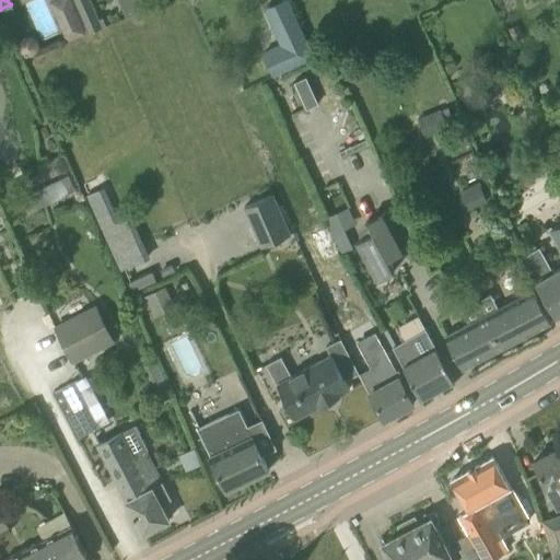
[(55,0),(49,2),(66,39),(82,33),(68,0),(55,0)]
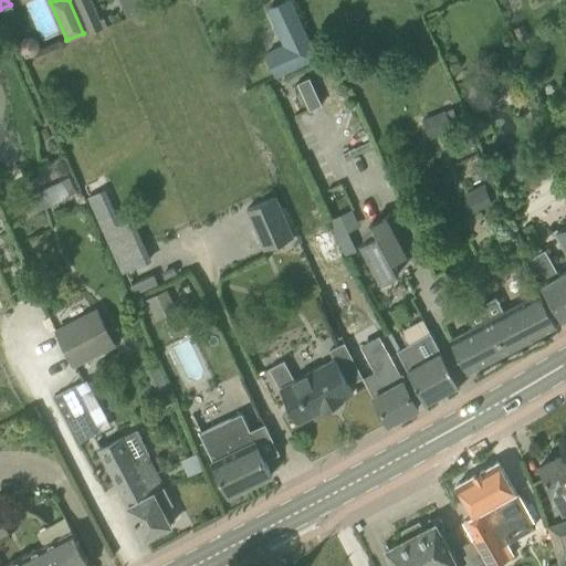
[(73,0),(88,33),(106,25),(103,17),(100,19),(91,0),(73,0)]
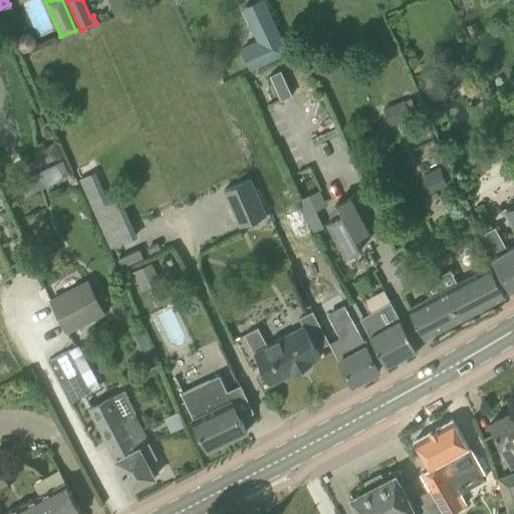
[(107,0),(115,16),(130,11),(124,0),(107,0)]
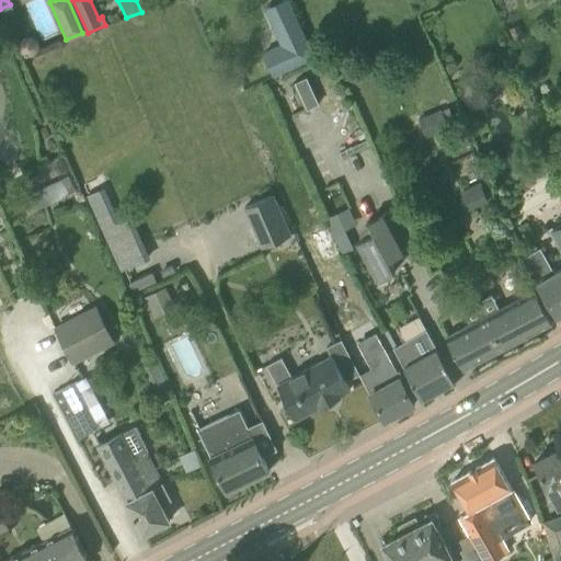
[(281,45),(263,53),(272,75),(313,57),(287,0),(279,0),(264,7),(281,45)]
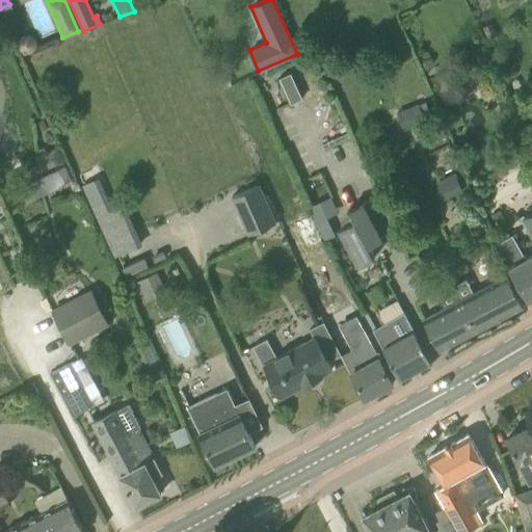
[(490,24),(482,28),(486,38),(496,34),(490,24)]
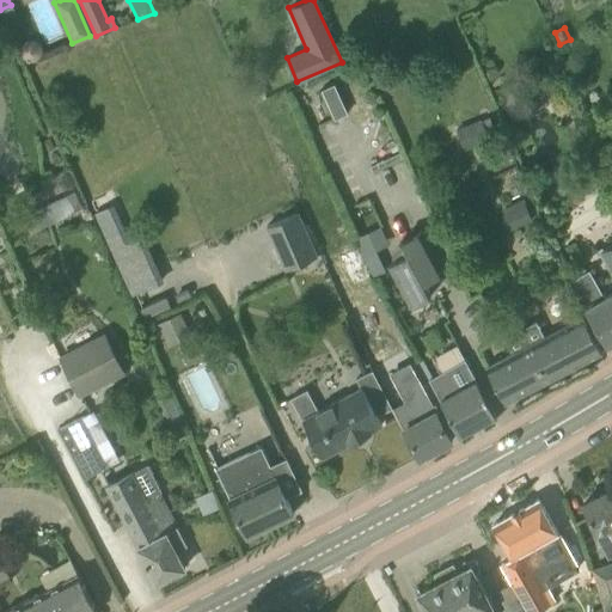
[(322,90),(335,118),(347,112),(334,84),(322,90)]
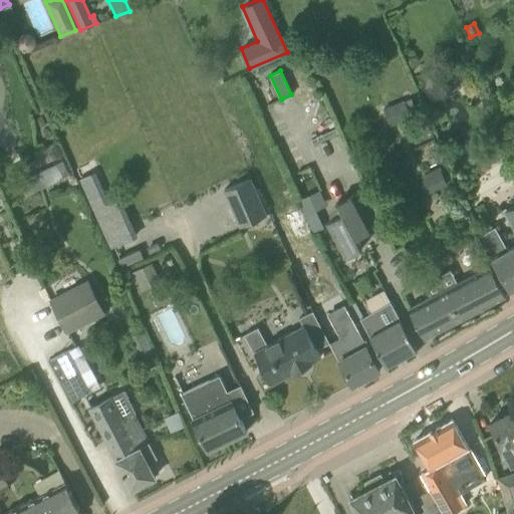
[(223,81),(219,73),(208,78),(212,86),(223,81)]
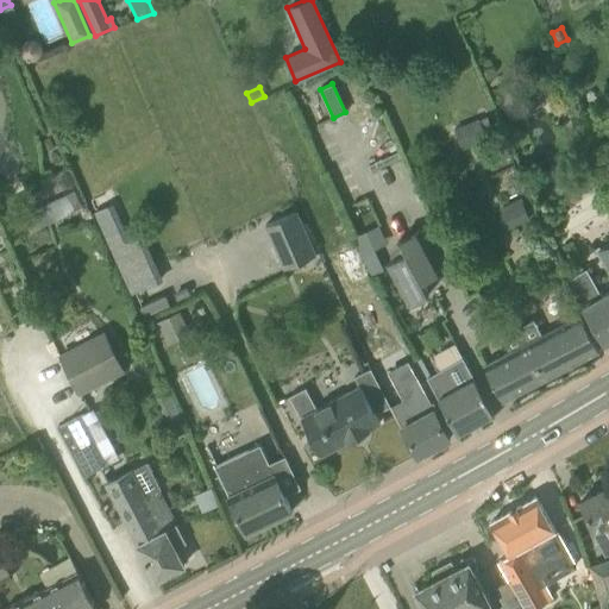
[(452,129),(462,150),(487,140),(478,118),(452,129)]
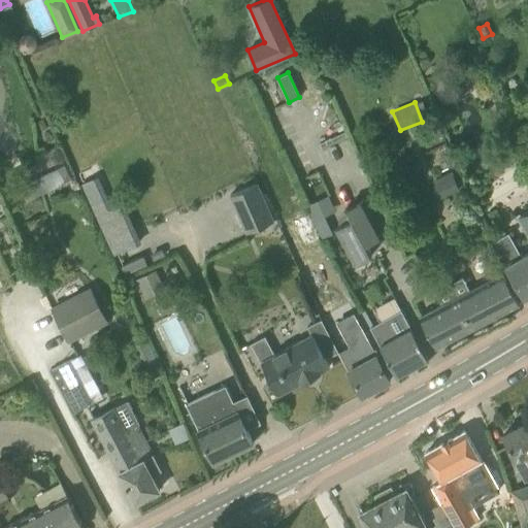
[(19,188),(26,202),(71,180),(64,166),(19,188)]
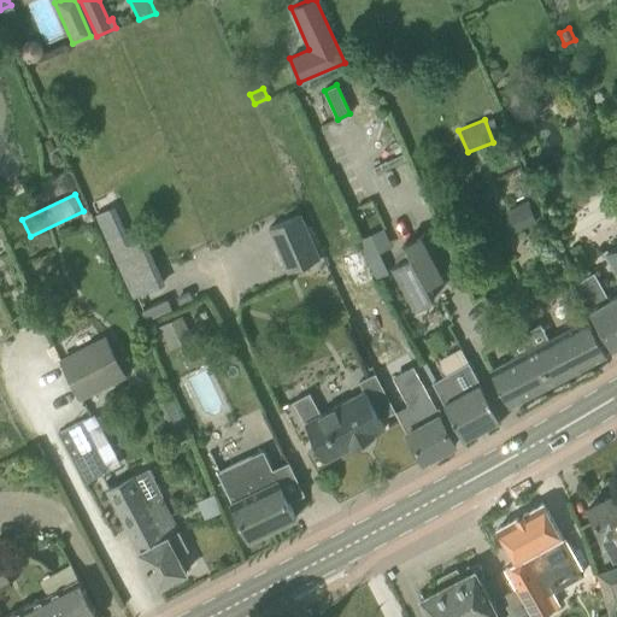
[(505,217),(512,233),(536,222),(529,205),(505,217)]
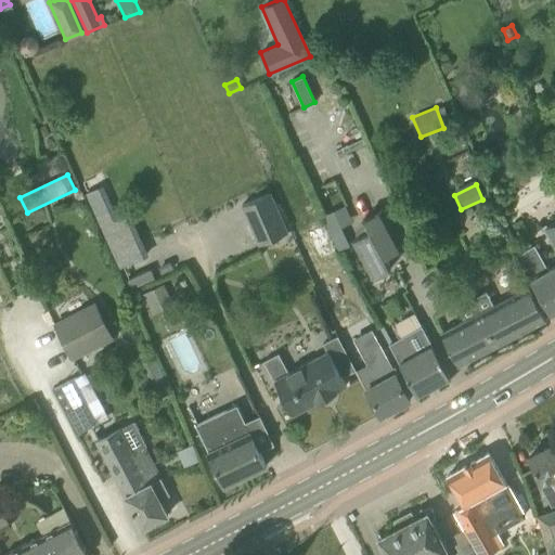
[(86,193),(99,222),(112,216),(99,188),(86,193)]
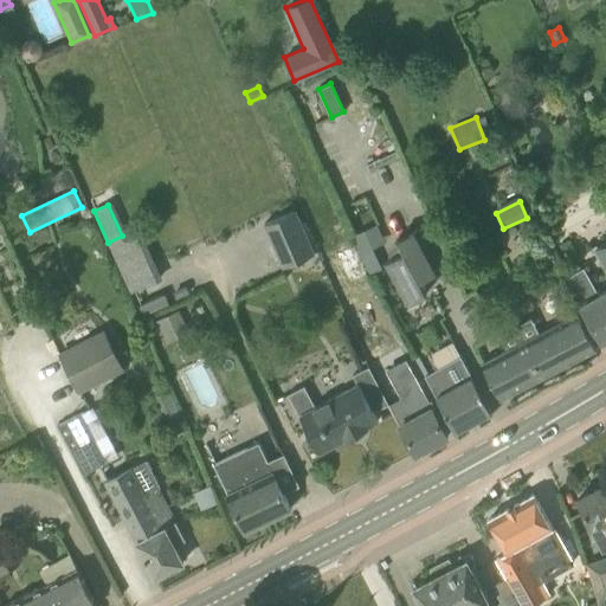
[(263,224),(282,268),(315,253),(295,210),(263,224)]
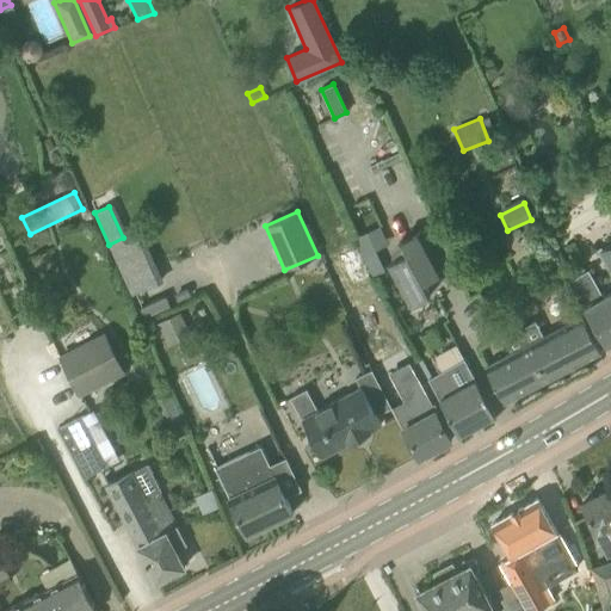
[(443,272),(420,230),(400,241),(406,253),(387,265),(408,307),(430,296),(423,284),(443,272)]
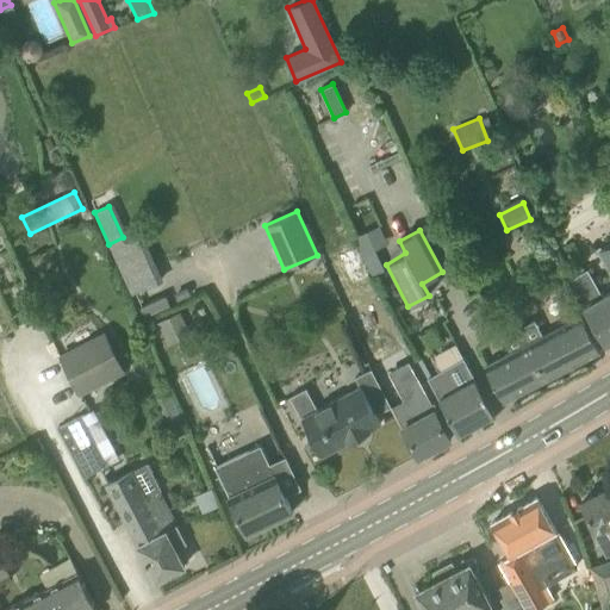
[(609,290),(602,294),(586,268),(571,278),(578,296),(605,343),(609,340),(609,241),(596,249),(609,274),(609,290)]
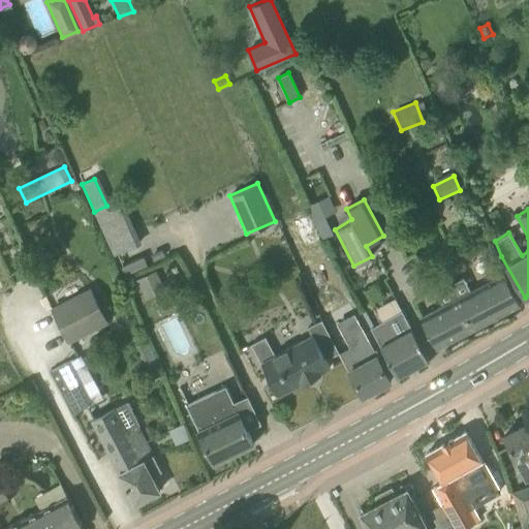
[(287,224),(300,251),(320,242),(308,215),(287,224)]
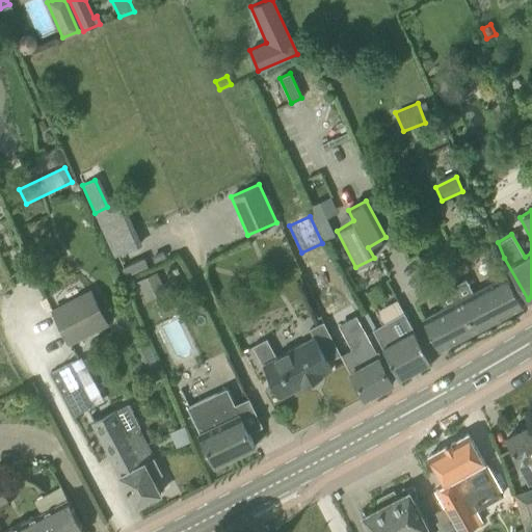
[(116,259),(125,277),(149,266),(140,247),(116,259)]
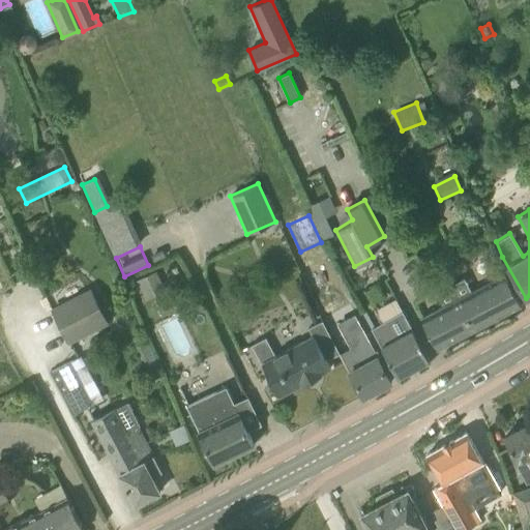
[(136,280),(145,299),(165,290),(155,270),(136,280)]
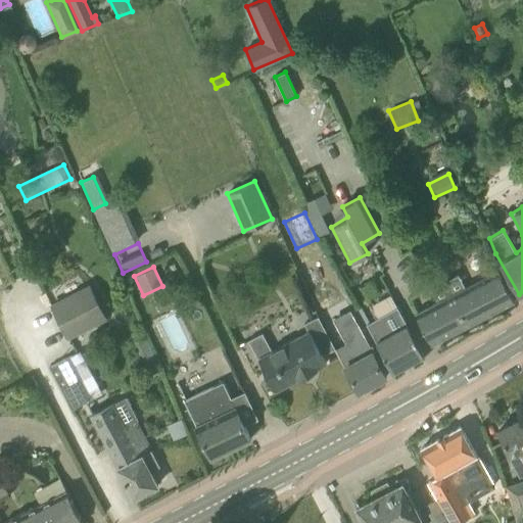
[(415,313),(431,344),(514,301),(497,270),(465,287),(458,274),(430,288),(436,300),(415,313)]
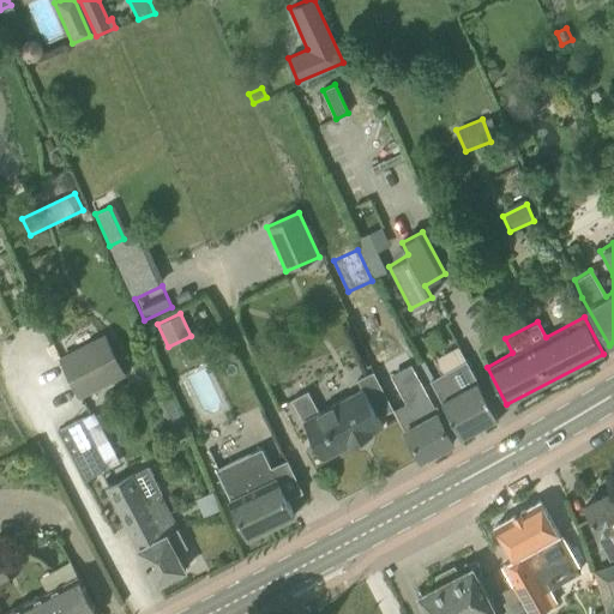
[(58,357),(79,398),(126,373),(104,332),(58,357)]
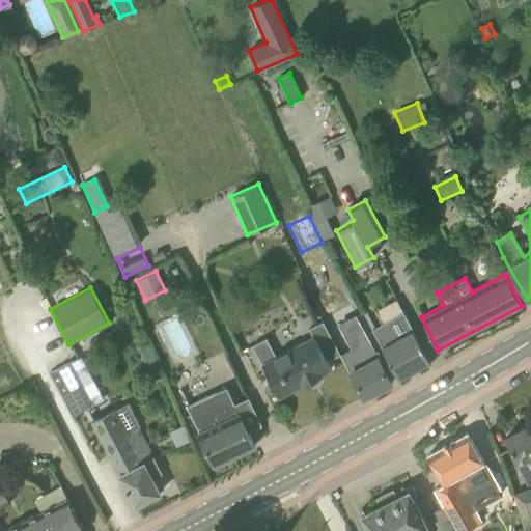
[(354,341),(358,339),(353,325),(364,320),(357,301),(341,306),(354,341)]
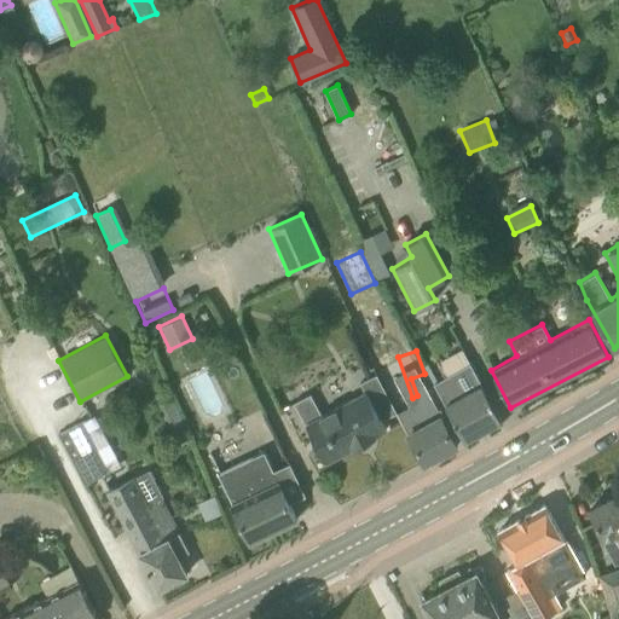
[(501,421),(469,364),(433,385),(464,441),(501,421)]
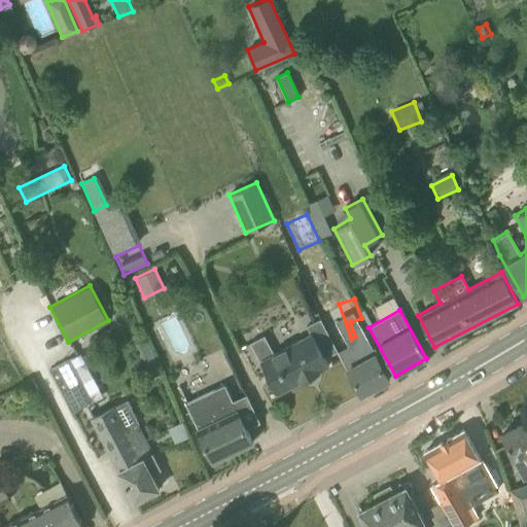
[(320,320),(319,319),(306,326),(309,334),(274,352),(264,335),(250,342),(277,393),(300,381),(301,382),(320,372),(319,371),(328,365),(324,358),(338,351),(336,347),(335,347),(320,320)]
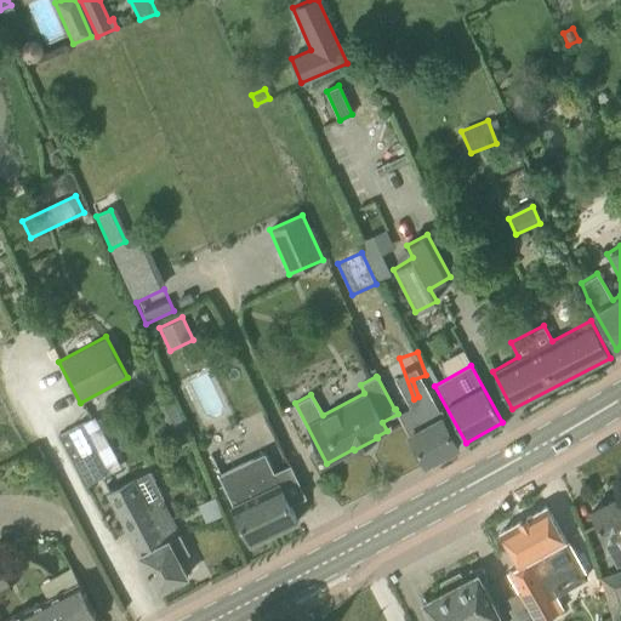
[(170,389),(157,394),(163,410),(176,404),(170,389)]
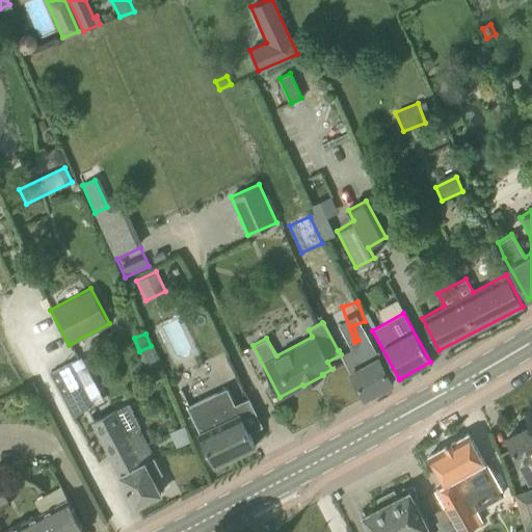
[(351,373),(365,397),(365,398),(393,383),(377,355),(375,356),(366,340),(353,347),(363,364),(348,372),(350,374),(351,373)]
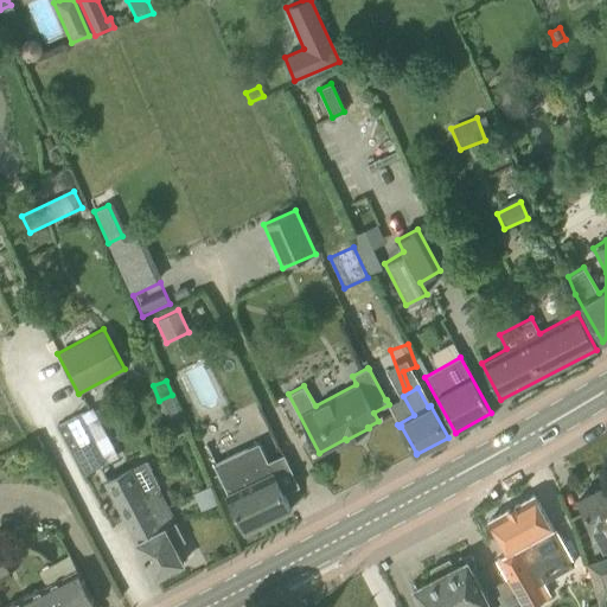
[(57,426),(83,475),(119,457),(93,408),(57,426)]
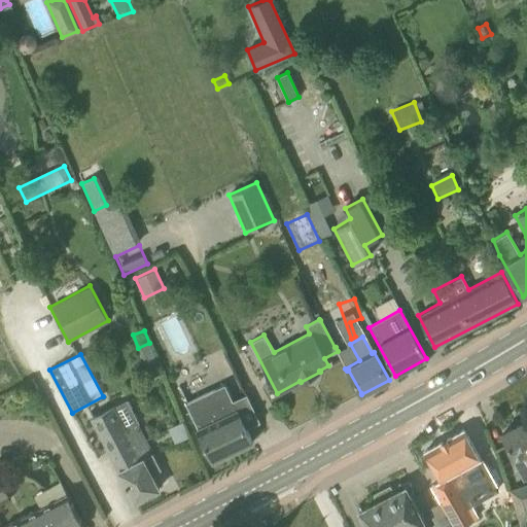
[(184,402),(213,461),(252,443),(223,384),(184,402)]
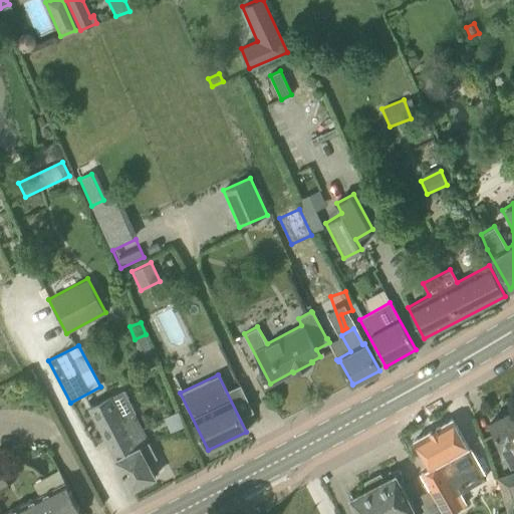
[(115,459),(132,490),(155,477),(148,463),(157,459),(148,442),(149,441),(134,414),(136,413),(123,390),(88,408),(115,459)]
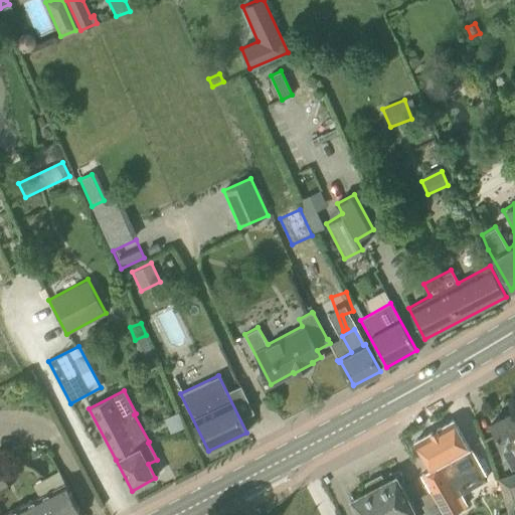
[(513,467),(514,465),(514,410),(490,424),(513,467)]
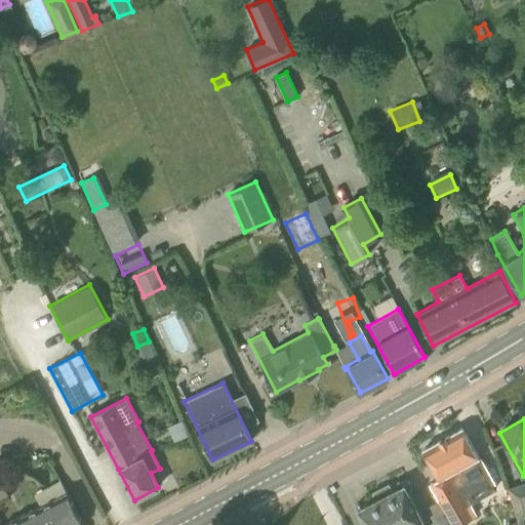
[(430,484),(439,501),(451,524),(457,524),(476,515),(469,501),(471,500),(455,472),(478,457),(461,429),(422,450),(439,479),(430,484)]
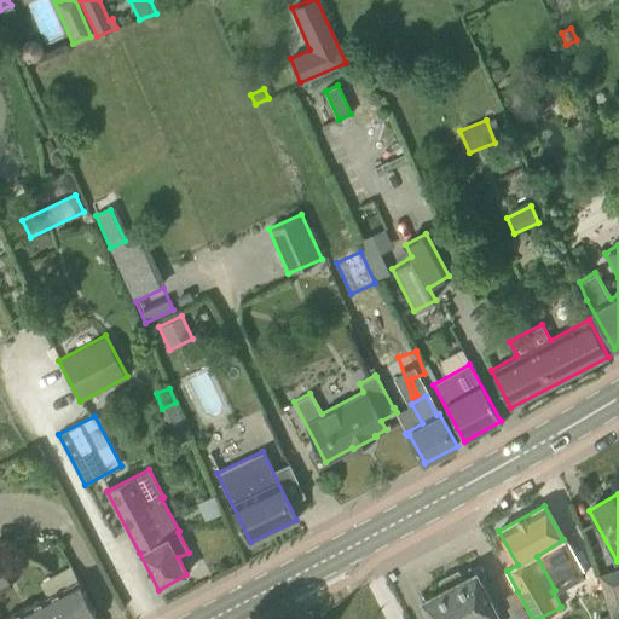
[(422,600),(432,618),(499,618),(480,580),(486,577),(479,563),(439,584),(443,589),(422,600)]
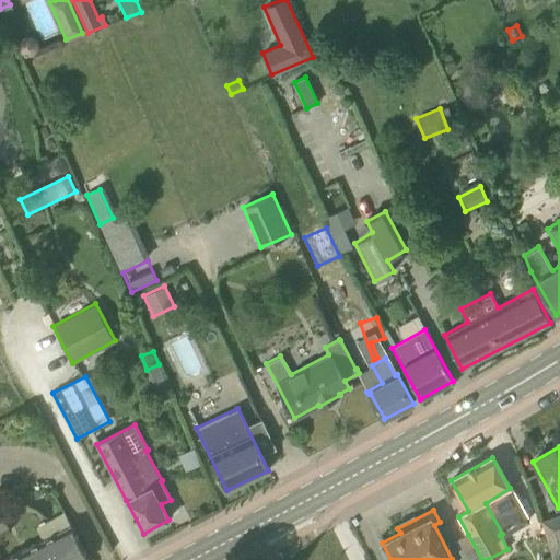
[(43,539),(3,559),(89,559),(63,512),(36,526),(43,539)]
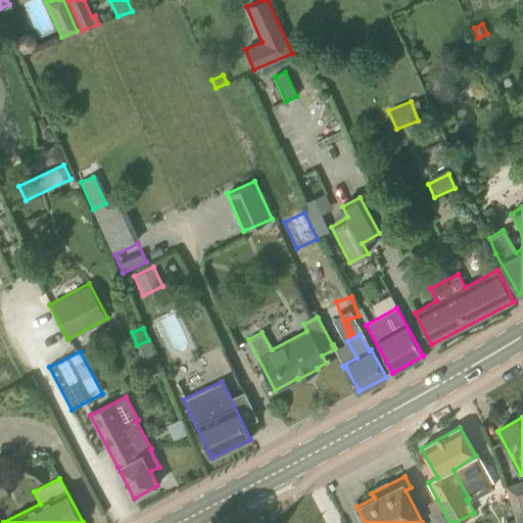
[(522,517),(522,482),(522,480),(505,486),(516,522),(522,517)]
